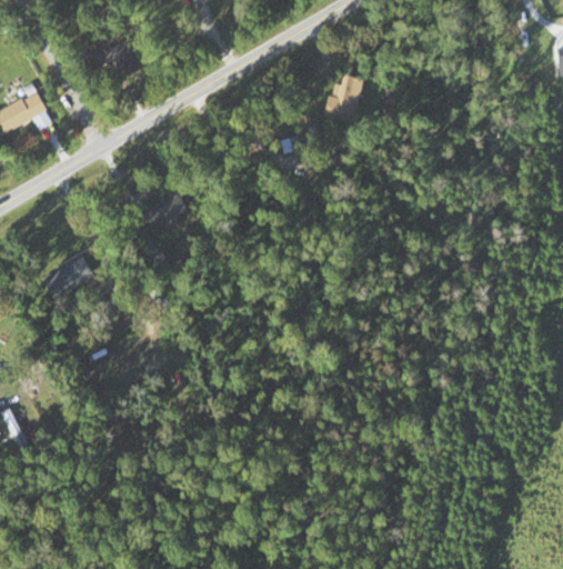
[(114,77),(146,59),(134,37),(102,55),(114,77)]
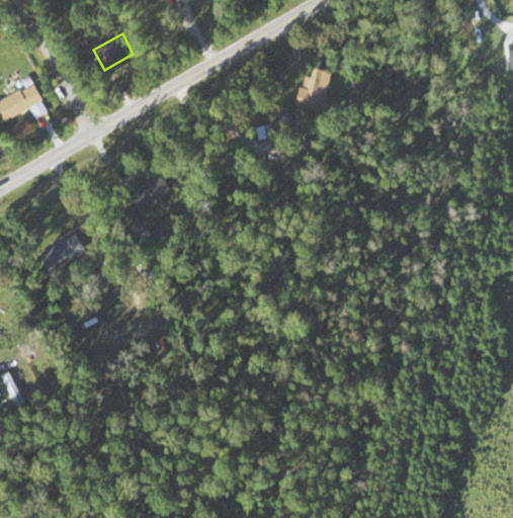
[(0,114),(3,121),(45,102),(35,83),(0,100),(0,114)]
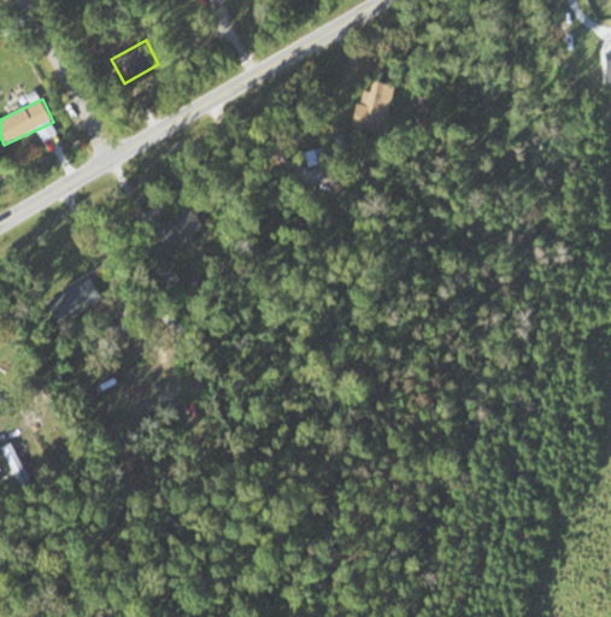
[(175,216),(183,238),(205,229),(197,207),(175,216)]
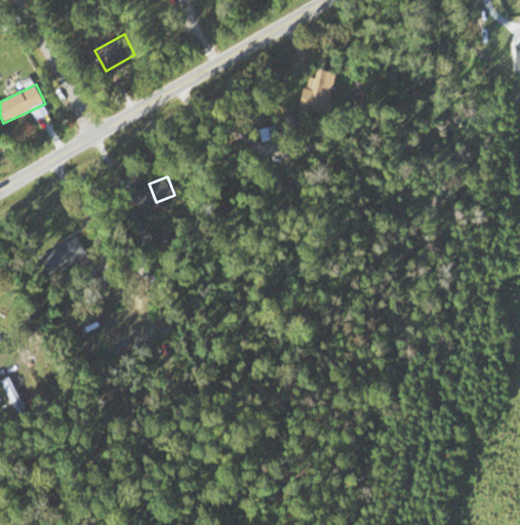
[(47,255),(57,273),(87,254),(77,237),(47,255)]
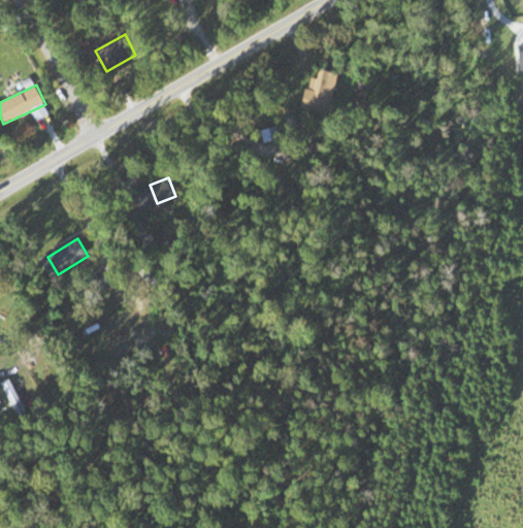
[(0,384),(20,423),(29,419),(9,380),(0,384)]
